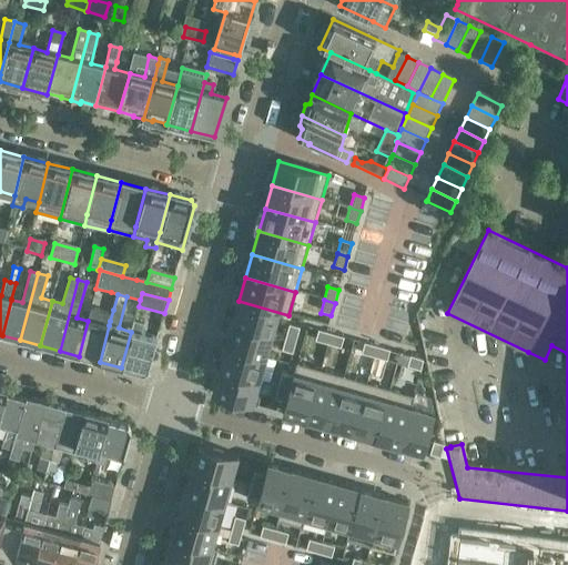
[(239,301),(233,324),(273,335),(279,313),(288,316),(288,315),(239,301)]
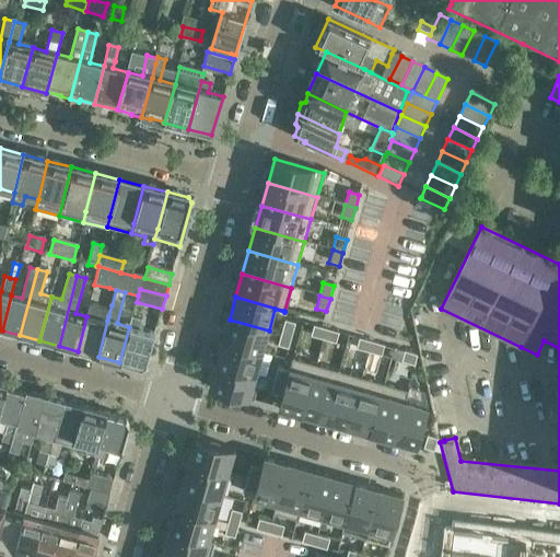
[(98,320),(86,316),(78,351),(98,357),(107,321),(108,316),(100,314),(98,320)]
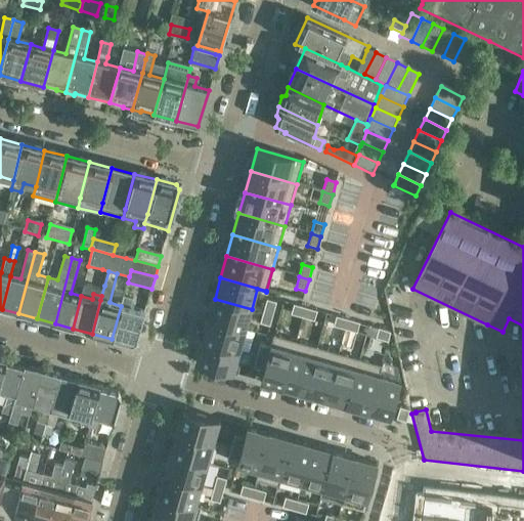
[(124,297),(121,306),(112,339),(132,345),(137,342),(145,313),(140,311),(131,309),(133,300),(124,297)]
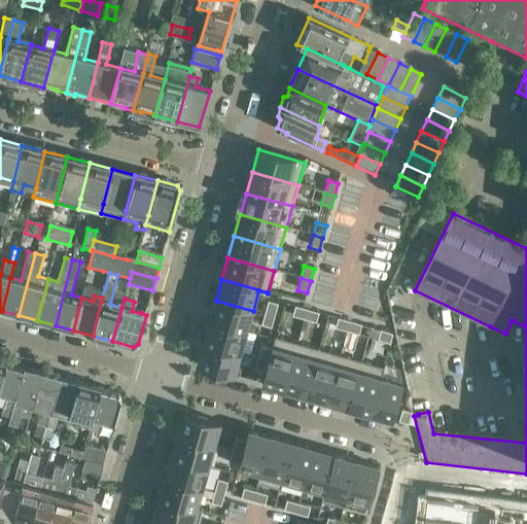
[(216,301),(210,321),(247,333),(253,311),(216,301)]
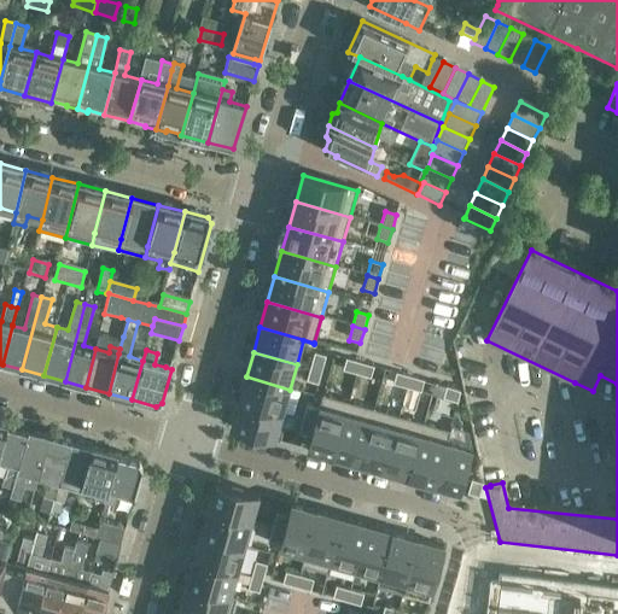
[(314,355),(310,368),(322,372),(326,357),(314,355)]
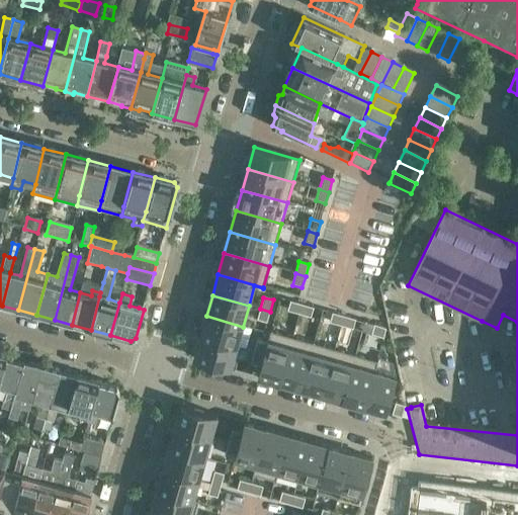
[(289,302),(287,312),(298,315),(301,305),(289,302)]
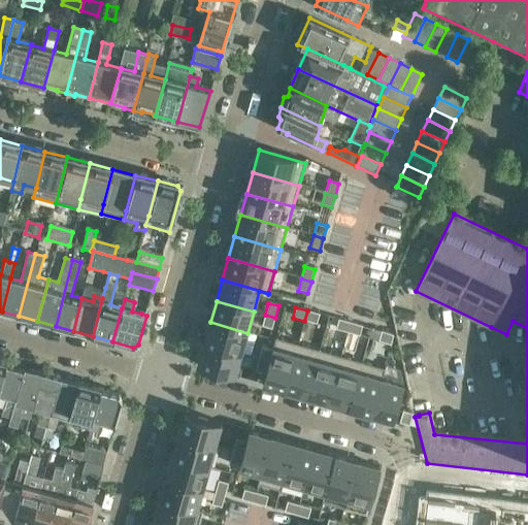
[(307,310),(304,321),(317,324),(320,315),(307,310)]
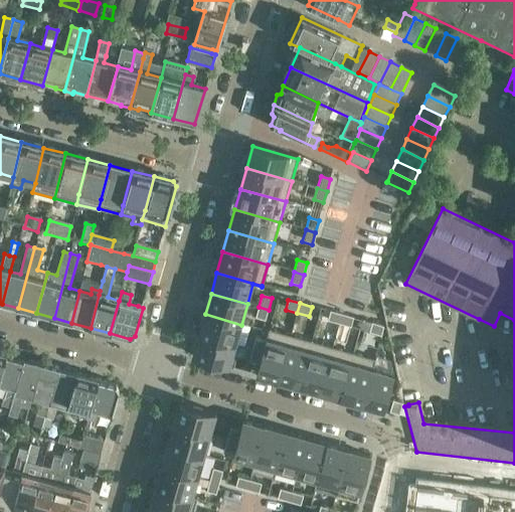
[(259,307),(255,319),(266,321),(269,310),(259,307)]
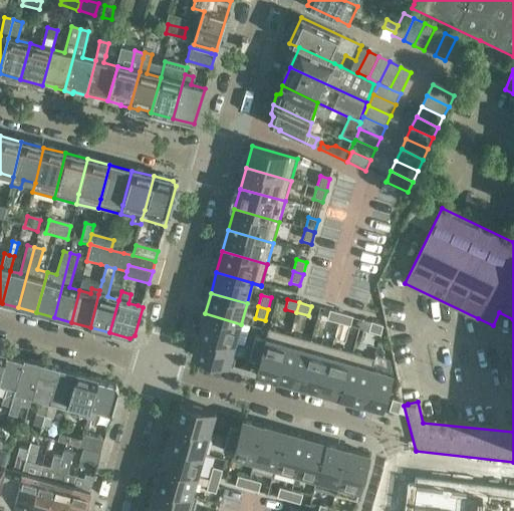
[(329,311),(326,320),(338,324),(341,314),(329,311)]
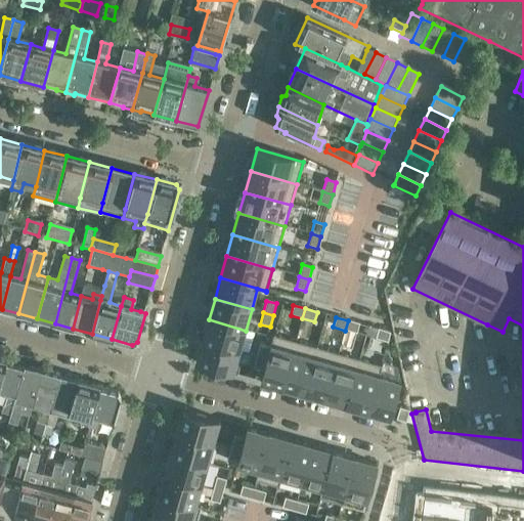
[(209,319),(203,341),(244,353),(245,352),(239,351),(246,331),(209,319)]
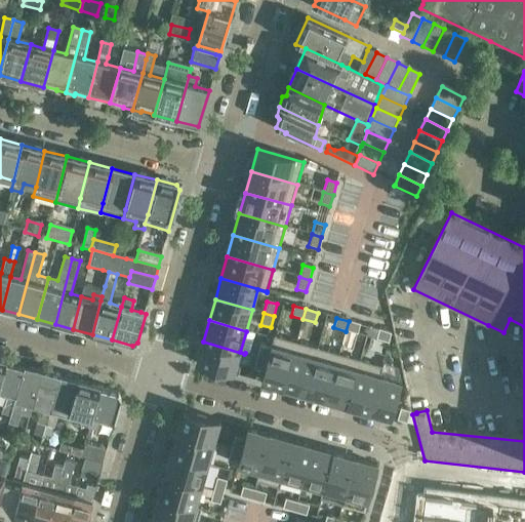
[(349,321),(346,331),(357,334),(360,325),(349,321)]
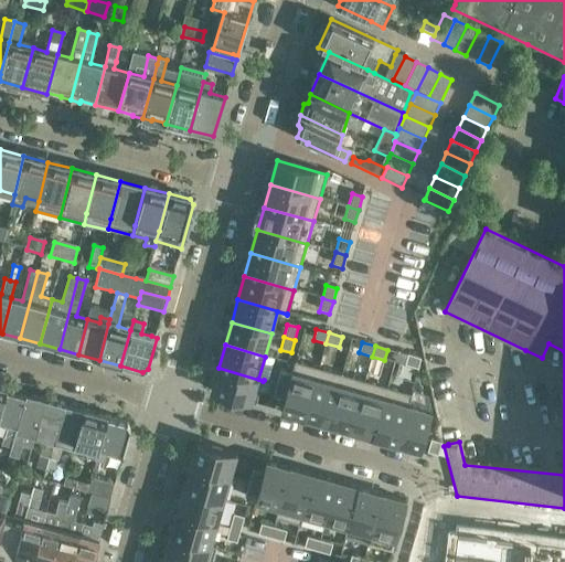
[(407,356),(405,366),(418,369),(420,359),(407,356)]
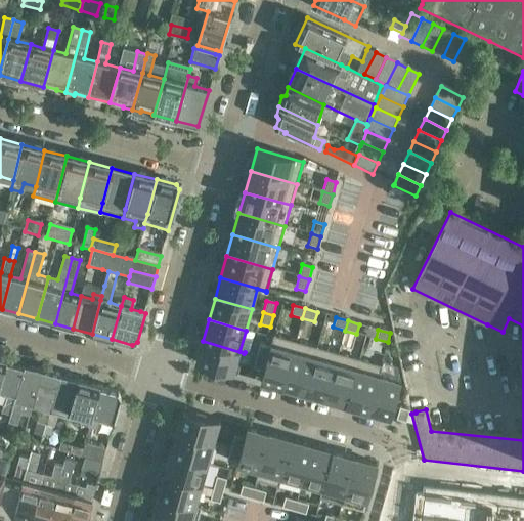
[(263,371),(260,382),(282,388),(295,342),(273,336),(270,347),(266,359),(263,371)]
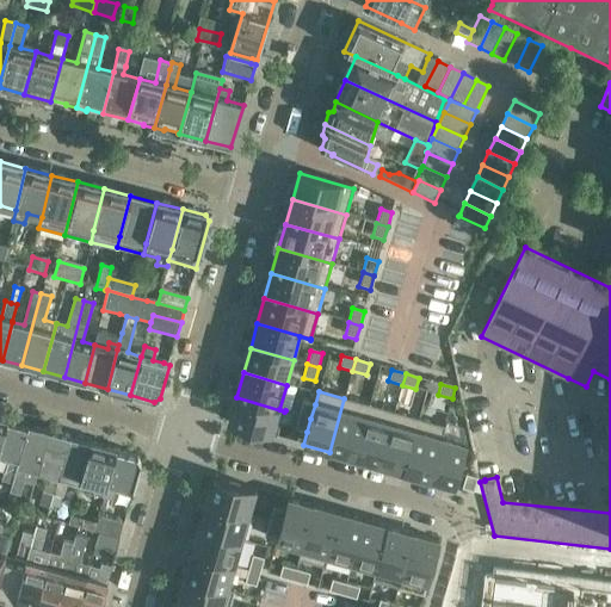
[(236,397),(229,423),(277,437),(284,412),(236,397)]
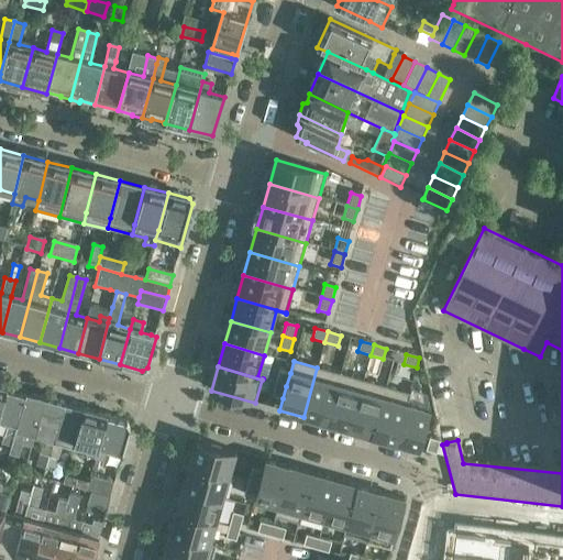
[(317,368),(304,417),(327,424),(340,374),(317,368)]
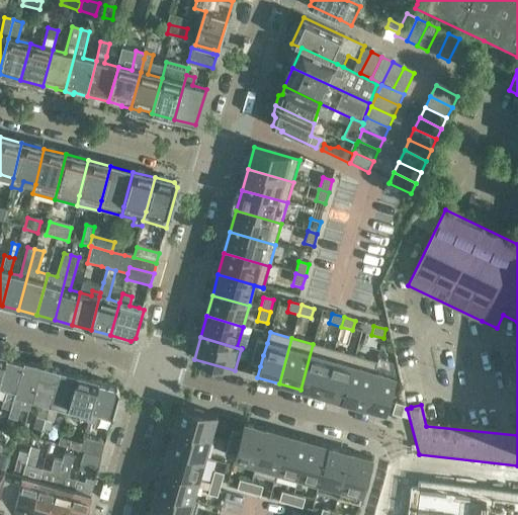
[(257,341),(254,352),(263,355),(267,343),(257,341)]
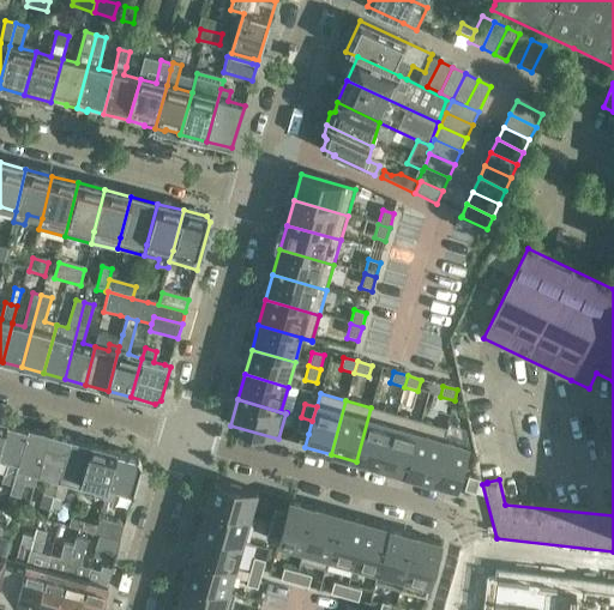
[(371,408),(356,461),(381,469),(396,415),(371,408)]
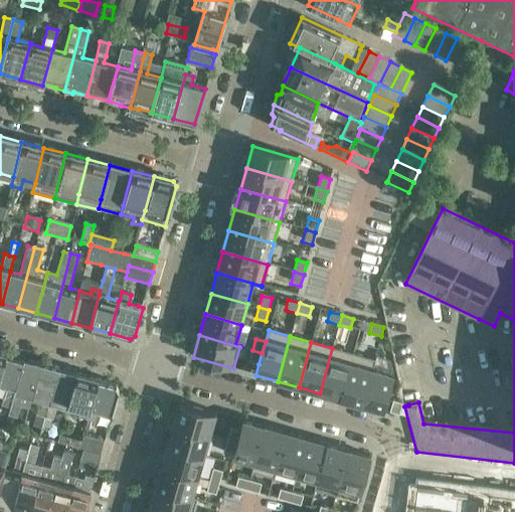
[(332,348),(320,393),(340,399),(353,354),(332,348)]
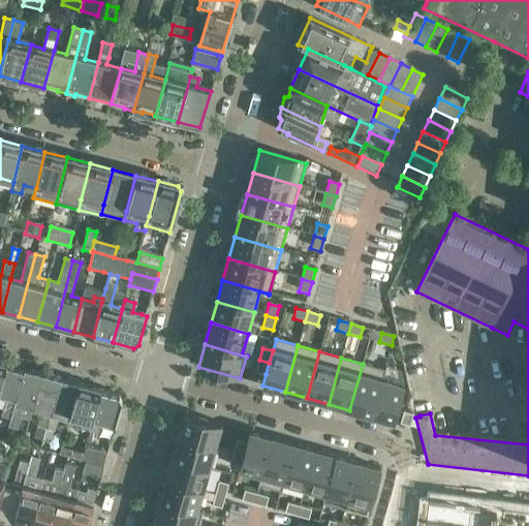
[(259,360),(256,372),(266,374),(269,363),(259,360)]
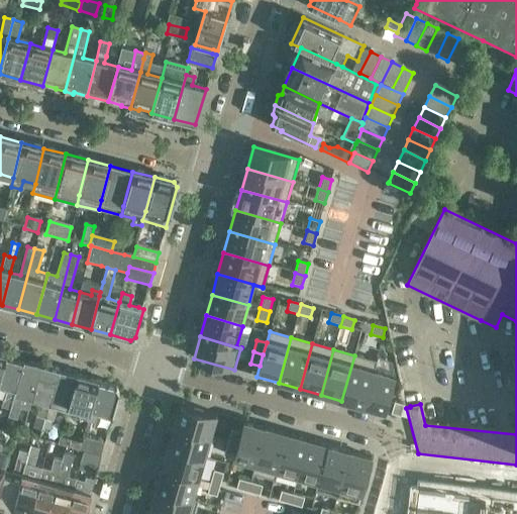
[(354,355),(341,401),(363,406),(376,361),(354,355)]
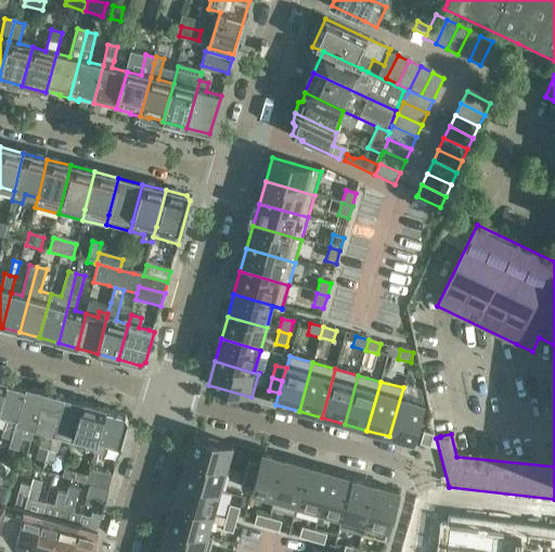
[(27,388),(8,383),(0,410),(0,428),(4,429),(1,438),(12,441),(27,388)]
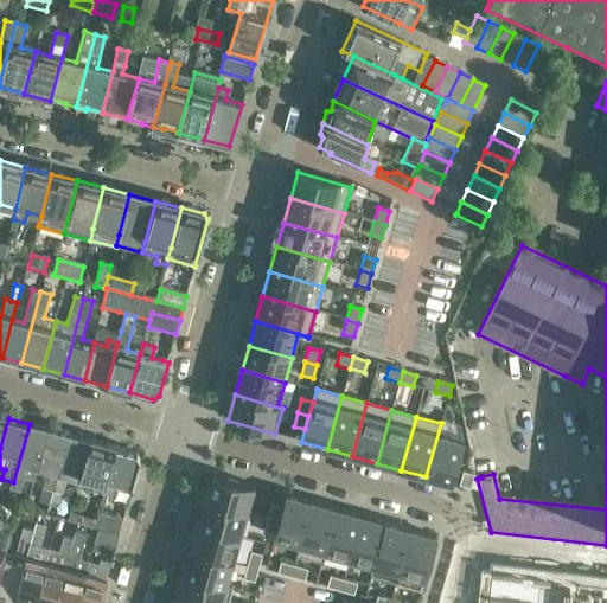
[(441,423),(426,476),(452,485),(464,442),(439,435),(442,424),(441,423)]
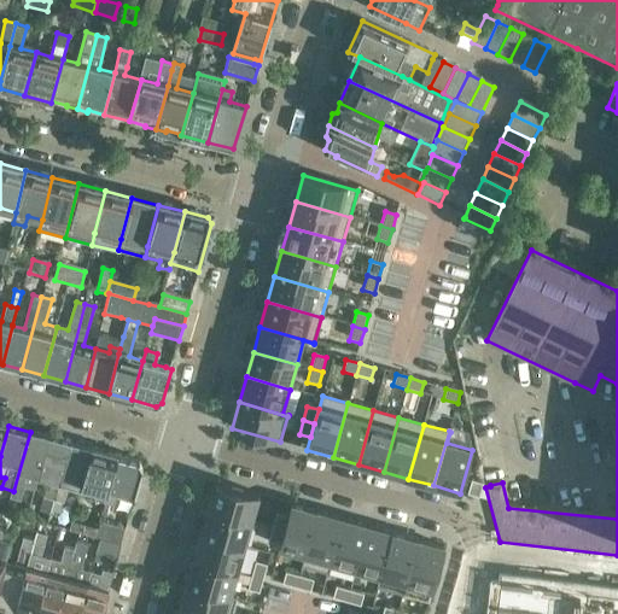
[(50,438),(30,432),(13,491),(11,500),(21,502),(25,489),(36,491),(40,477),(50,438)]
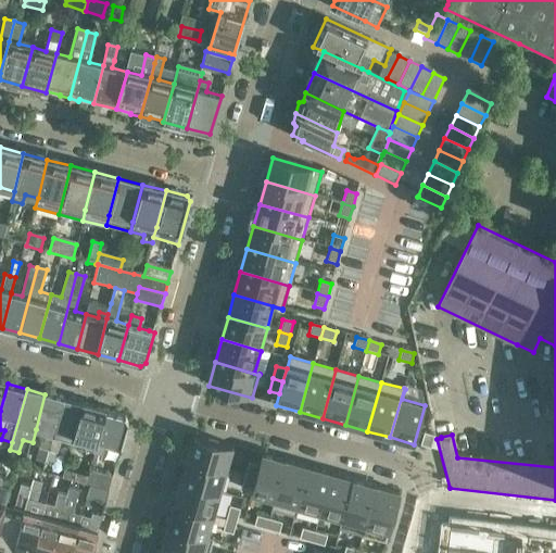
[(45,394),(36,429),(43,431),(35,463),(46,466),(47,462),(54,435),(64,399),(45,394)]
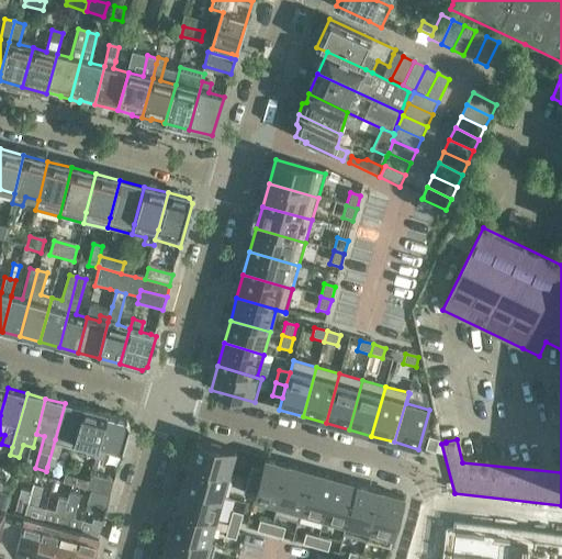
[(65,403),(55,439),(47,467),(55,469),(64,442),(75,444),(85,409),(65,403)]
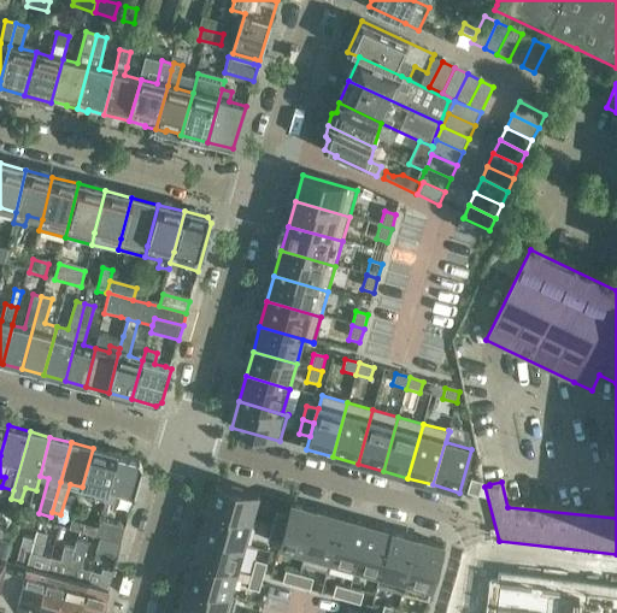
[(93,448),(82,487),(97,491),(94,500),(105,504),(107,494),(118,455),(93,448)]
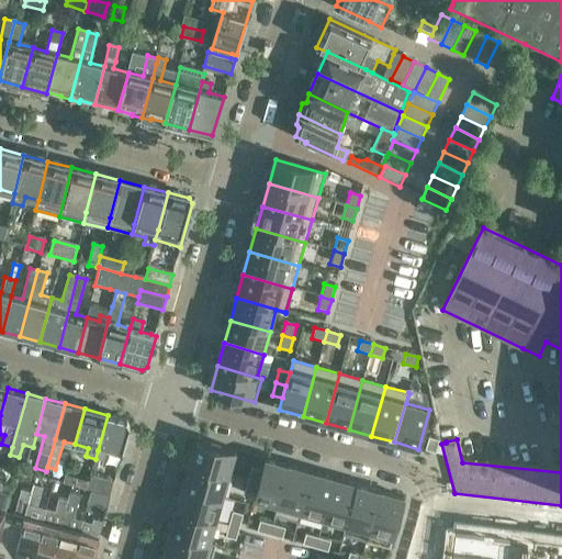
[(108,415),(98,450),(96,459),(104,461),(107,453),(115,456),(122,457),(131,427),(127,421),(108,415)]
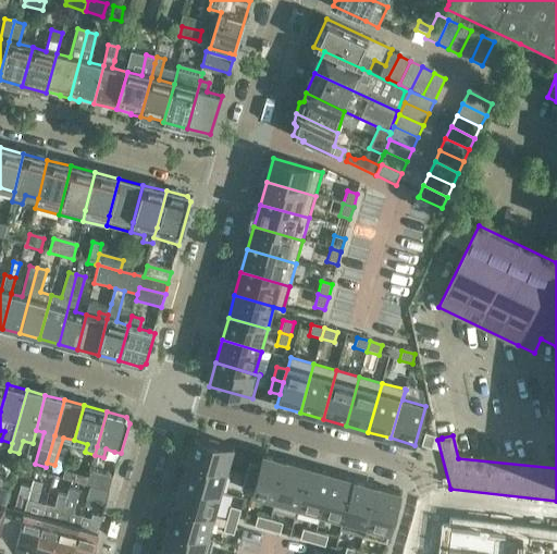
[(424,434),(421,446),(432,450),(435,436),(424,434)]
